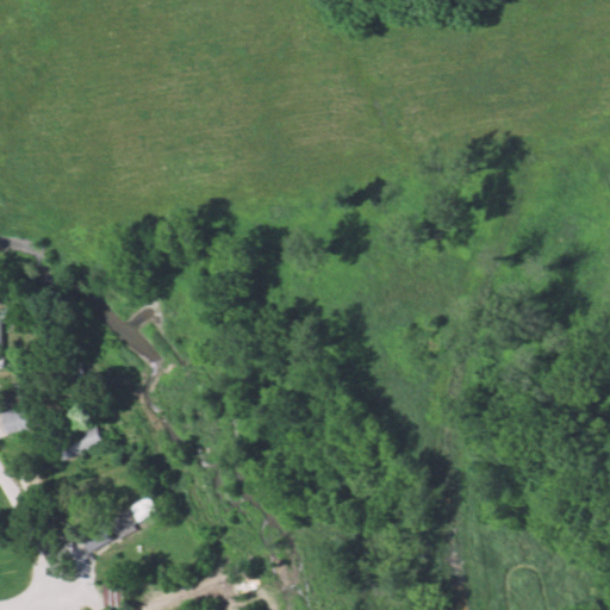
[(0,416),(7,435),(32,427),(25,408),(0,416)]
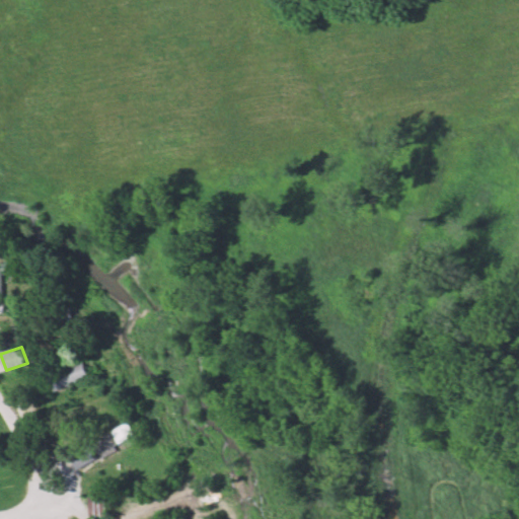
[(51,394),(89,379),(83,363),(45,377),(51,394)]
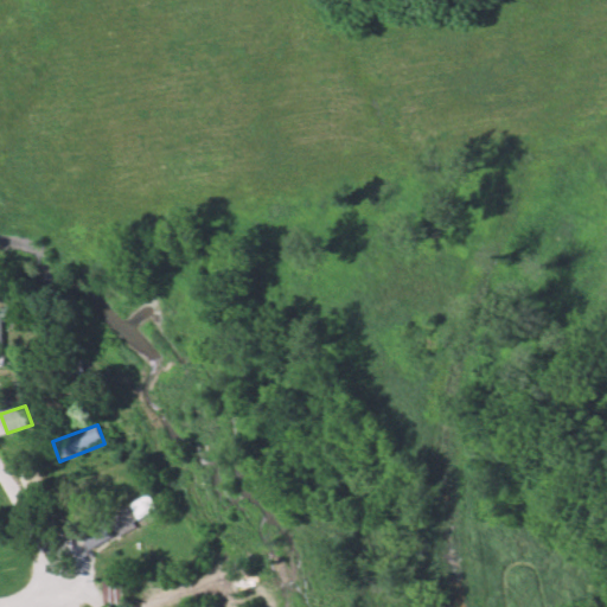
[(158,506),(145,492),(109,523),(122,537),(158,506)]
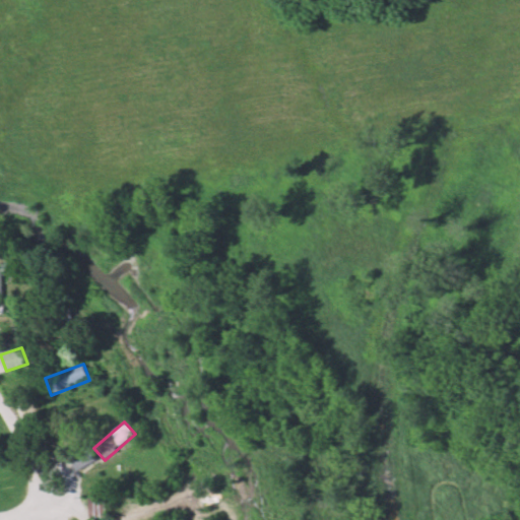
[(70,454),(77,470),(98,462),(90,445),(70,454)]
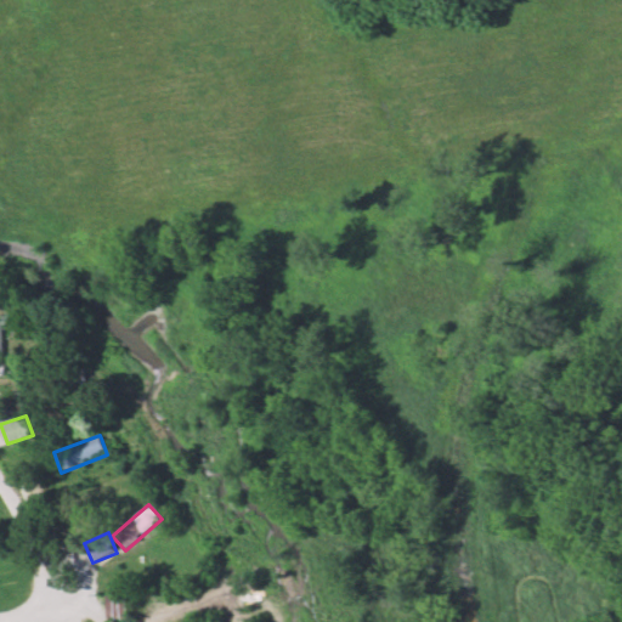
[(125,598),(109,598),(109,617),(125,617),(125,598)]
